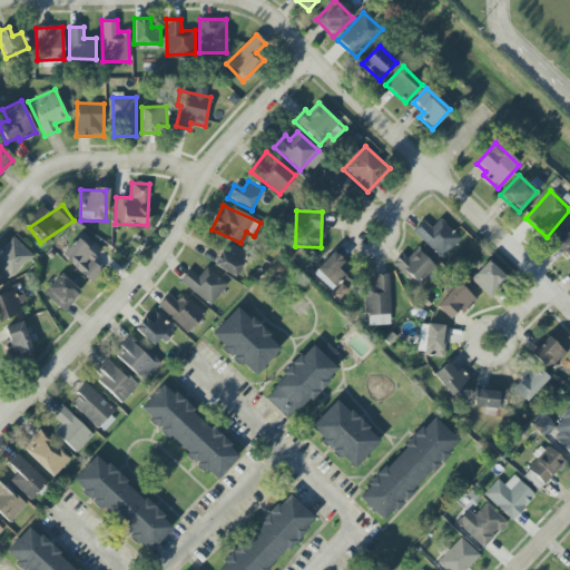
[(431,228),(423,222),(413,232),(442,258),(461,238),(440,219),(431,228)]
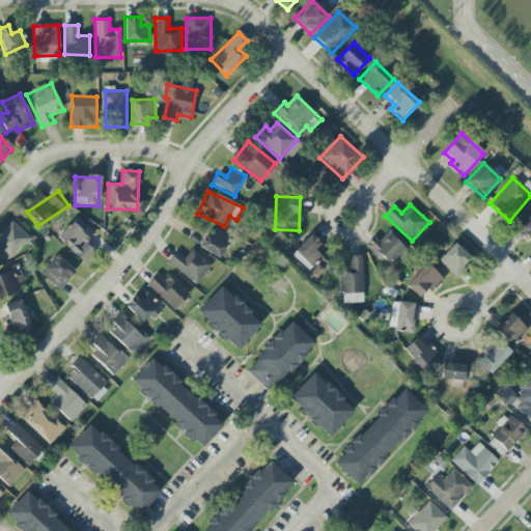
[(530,213),(516,229),(530,243),(530,213)]
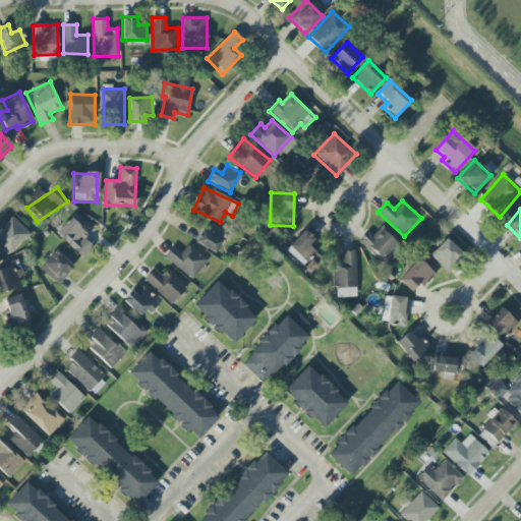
[(0,228),(0,248),(8,256),(30,233),(12,216),(0,228)]
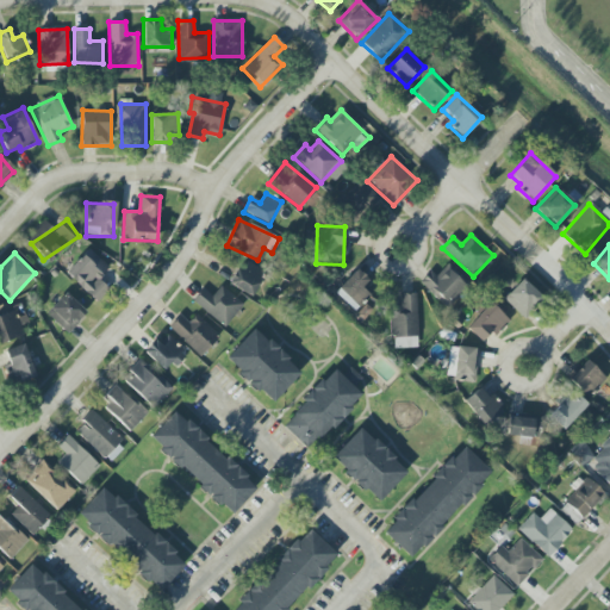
[(110,286),(100,279),(110,266),(91,253),(70,281),(99,302),(110,286)]
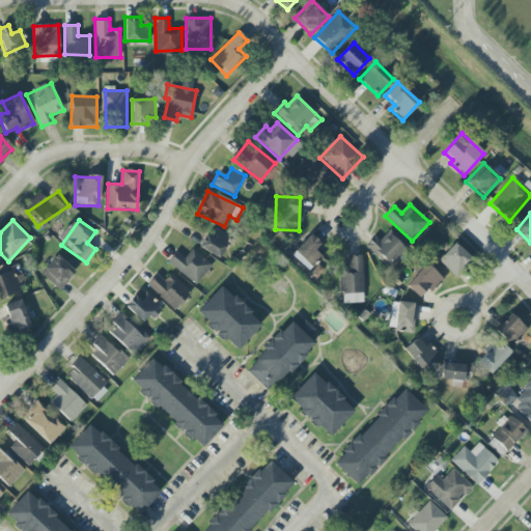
[(211,236),(205,234),(198,247),(218,258),(230,238),(215,228),(211,236)]
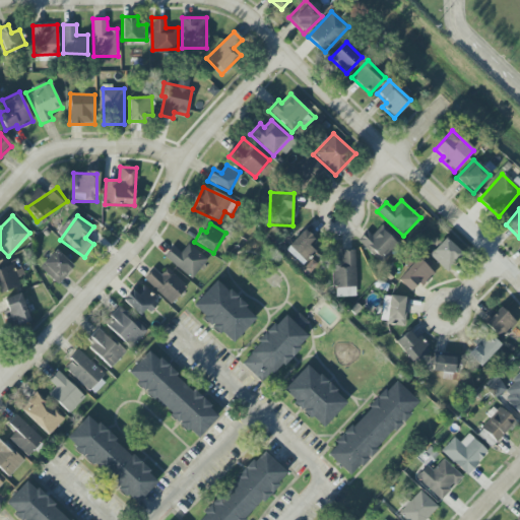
[(380,262),(397,243),(381,229),(375,236),(369,230),(358,242),(380,262)]
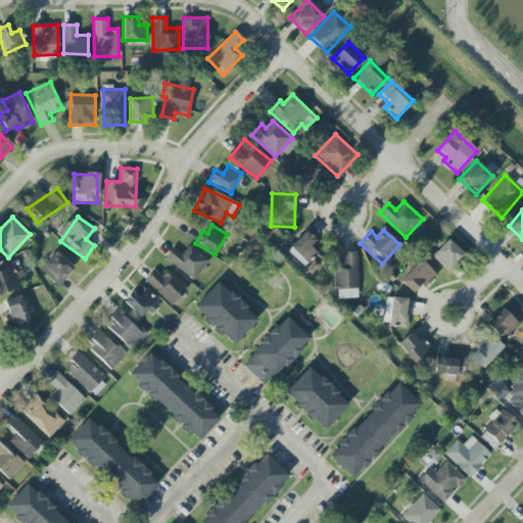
[(304,268),(317,254),(308,247),(316,240),(305,231),(287,250),(304,268)]
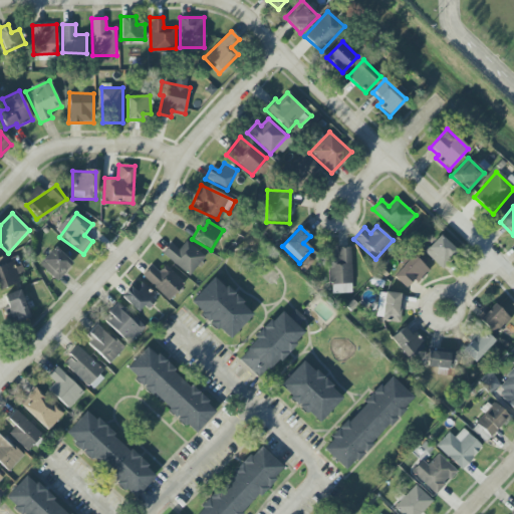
[(439,267),(456,251),(441,235),(424,251),(439,267)]
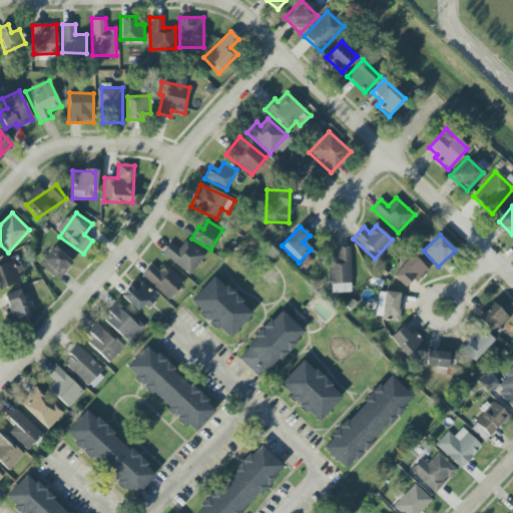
[(161,252),(187,276),(204,258),(185,239),(178,248),(171,241),(161,252)]
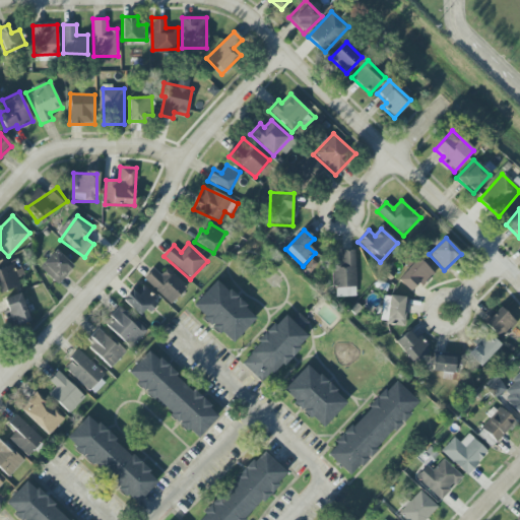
[(40,266),(57,284),(73,267),(56,250),(40,266)]
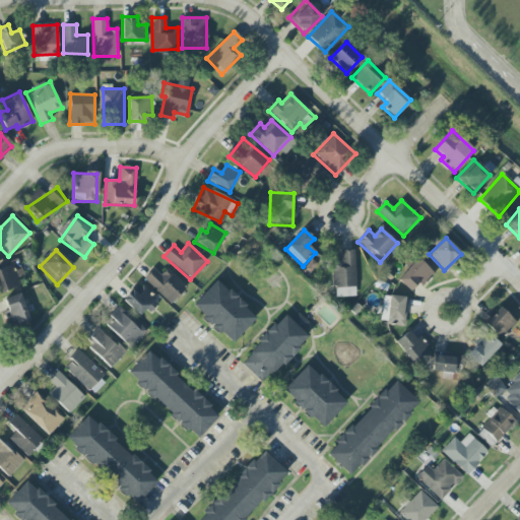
[(333,297),(355,297),(354,251),(340,251),(340,261),(332,261),(333,297)]
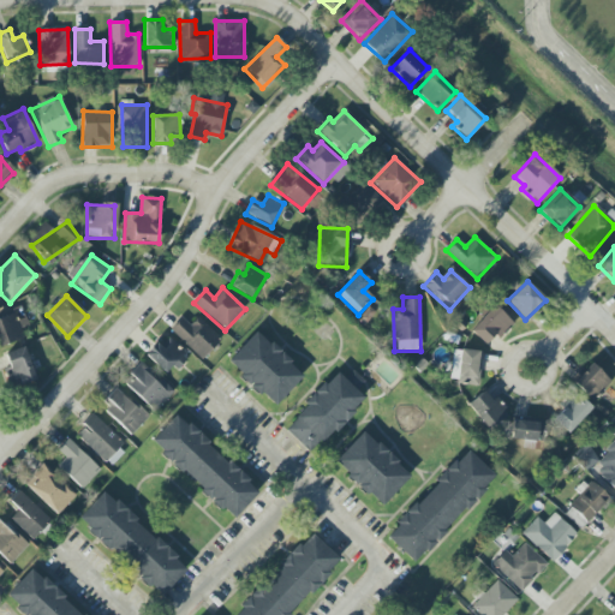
[(513,323),(494,305),(470,330),(484,345),(495,334),(499,339),(513,323)]
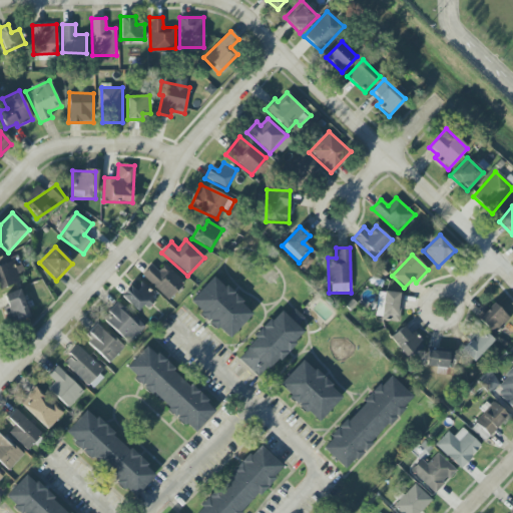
[(0,288),(22,283),(18,268),(14,269),(12,263),(0,265),(0,288)]
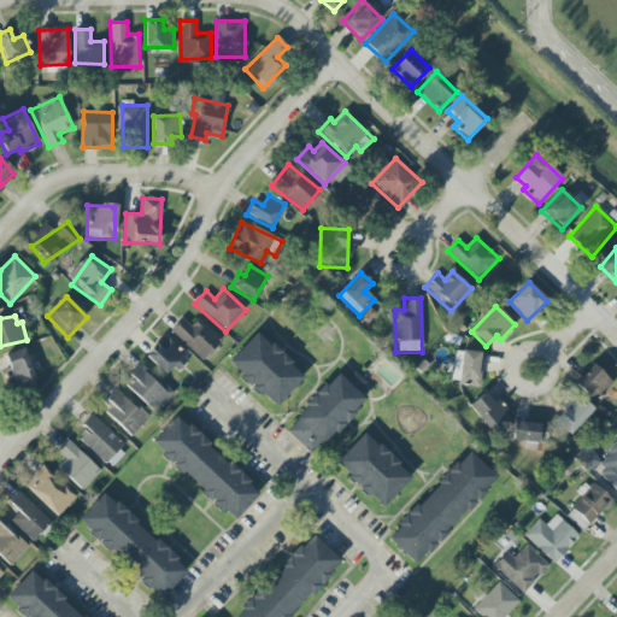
[(170,331),(203,362),(222,340),(198,318),(191,327),(182,318),(170,331)]
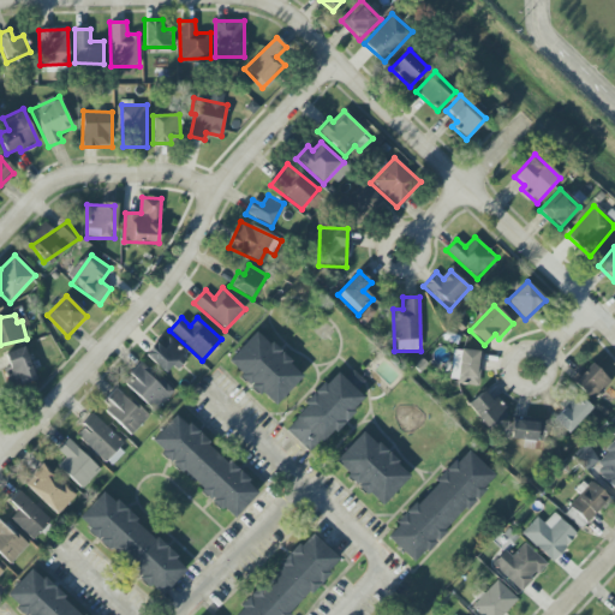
[(274,407),(304,375),(256,332),(227,363),(274,407)]
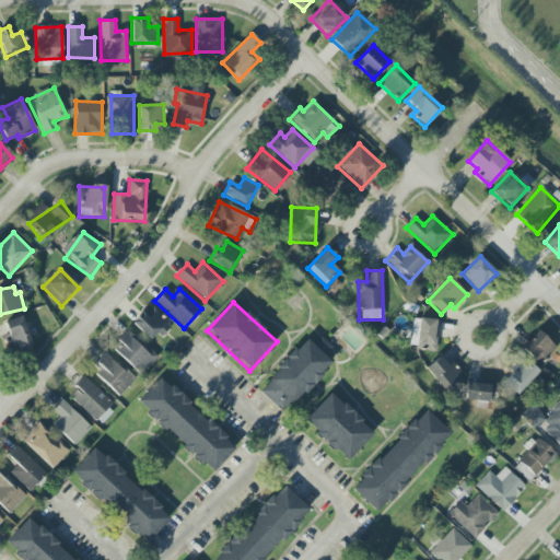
[(151,342),(168,326),(153,310),(147,316),(143,312),(132,322),(151,342)]
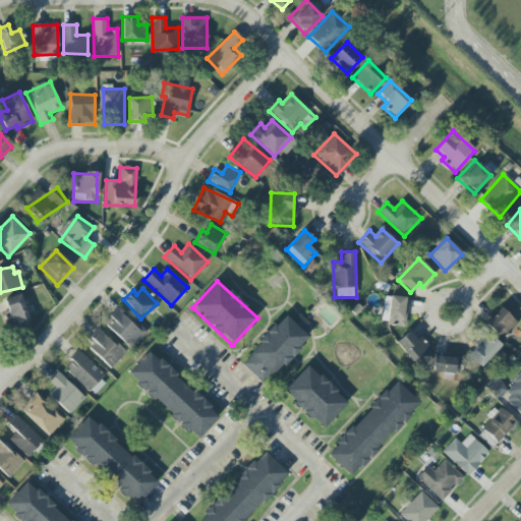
[(31,322),(19,294),(3,300),(13,329),(31,322)]
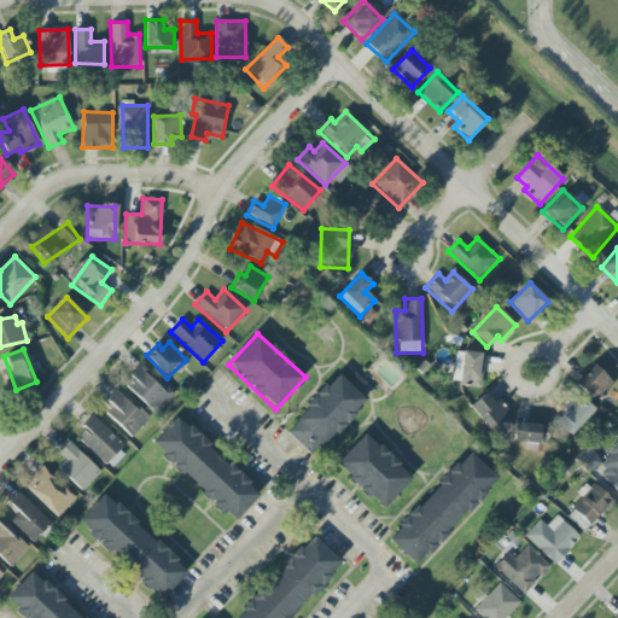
[(482,388),(483,353),(461,351),(460,386),(482,388)]
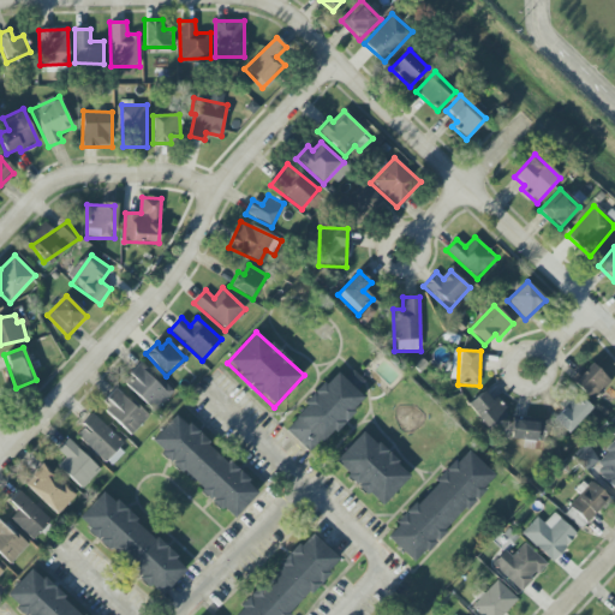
[(155,412),(174,393),(161,380),(160,382),(141,363),(123,381),(155,412)]
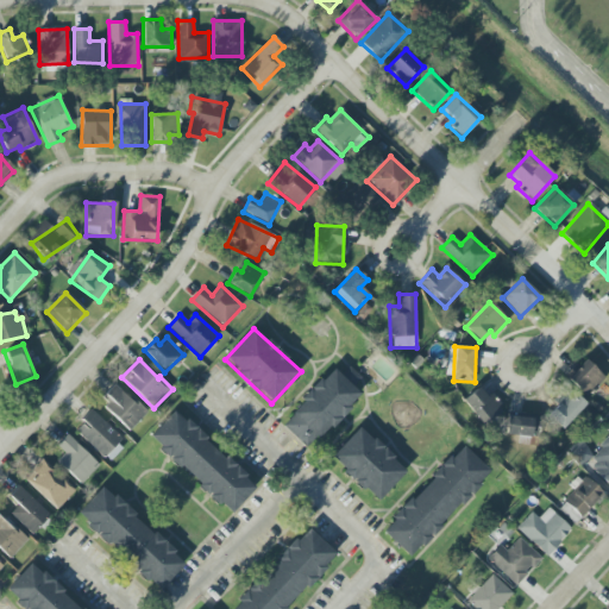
[(567,380),(588,396),(603,376),(583,359),(567,380)]
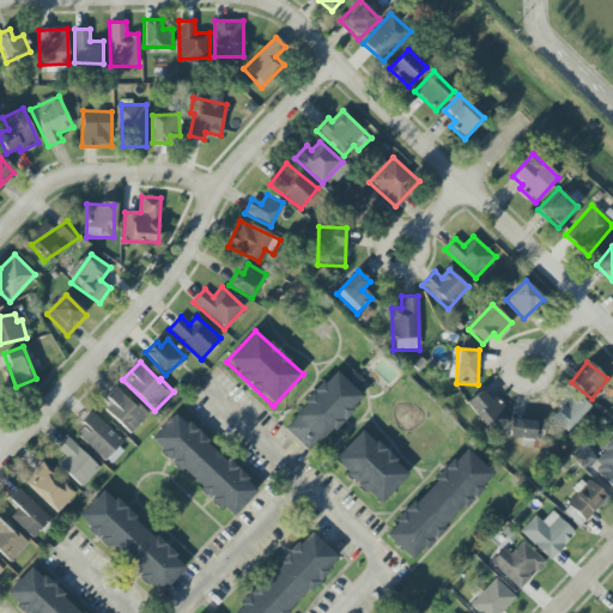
[(283,428),(311,454),(363,398),(334,371),(283,428)]
